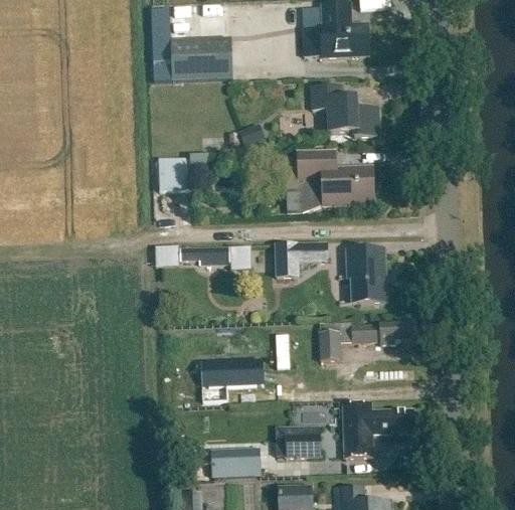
[(163,19),(164,32),(195,30),(193,2),(147,4),(148,20),(163,19)]
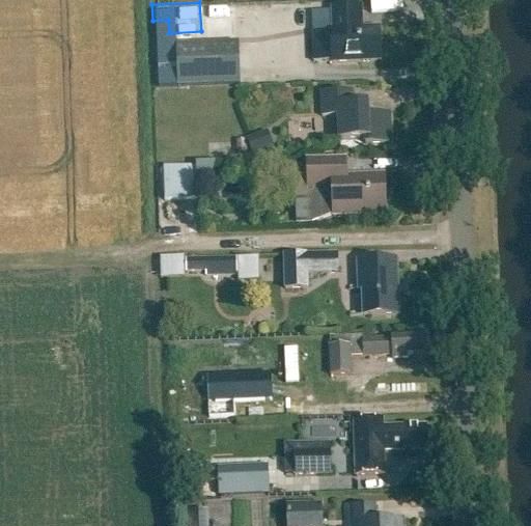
[(361,3),(332,4),(333,26),(332,26),(333,59),(381,57),(380,24),(362,25),(361,3)]
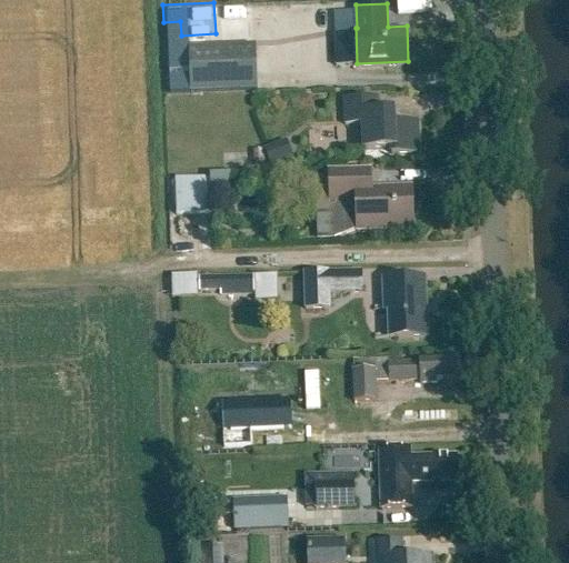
[(216,4),(216,14),(250,14),(250,4),(216,4)]
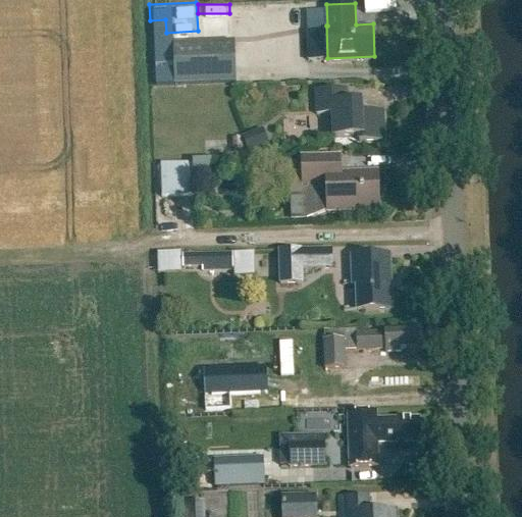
[(235,39),(173,41),(174,83),(237,80),(235,39)]
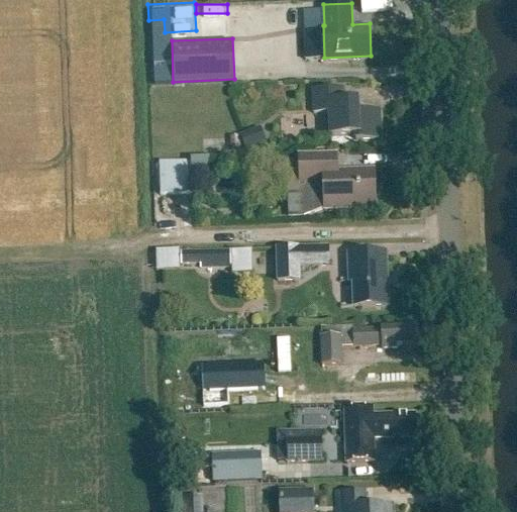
[(343,87),(313,88),(314,112),(328,111),(329,133),(355,133),(355,137),(386,136),(385,106),(363,107),(363,99),(343,99),(343,87)]
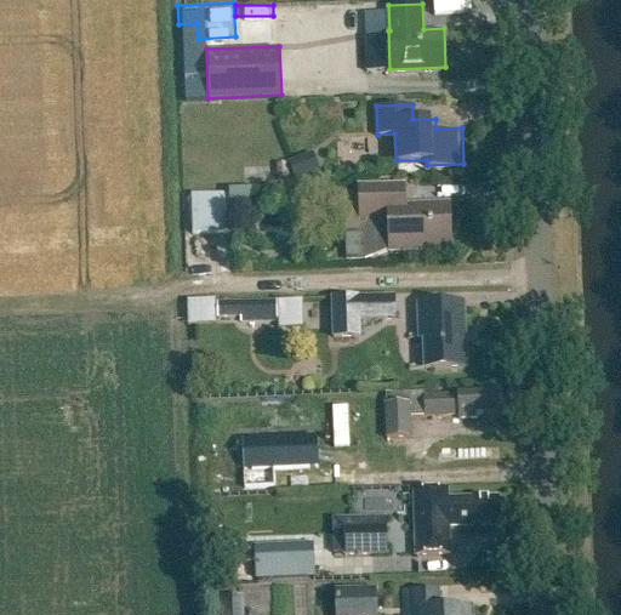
[(319,171),(312,152),(289,160),(297,180),(319,171)]
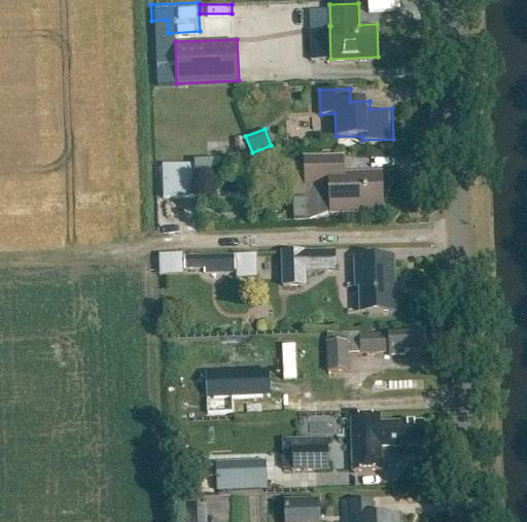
[(317,215),(314,216),(314,217),(330,210),(330,211),(383,209),(381,174),(344,175),(343,154),(305,157),(306,186),(313,186),(313,188),(316,189),(317,215)]
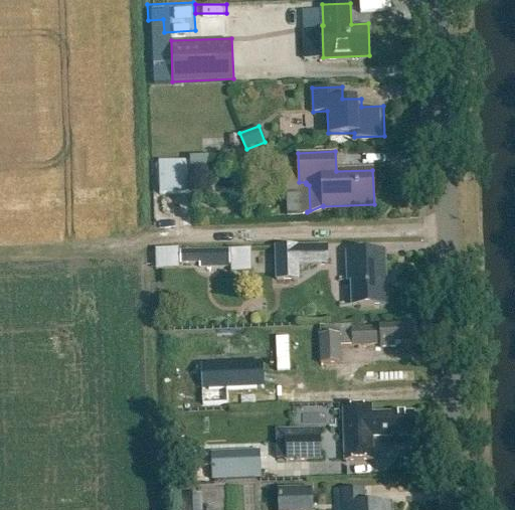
[(189,157),(158,158),(160,192),(190,191),(189,157)]
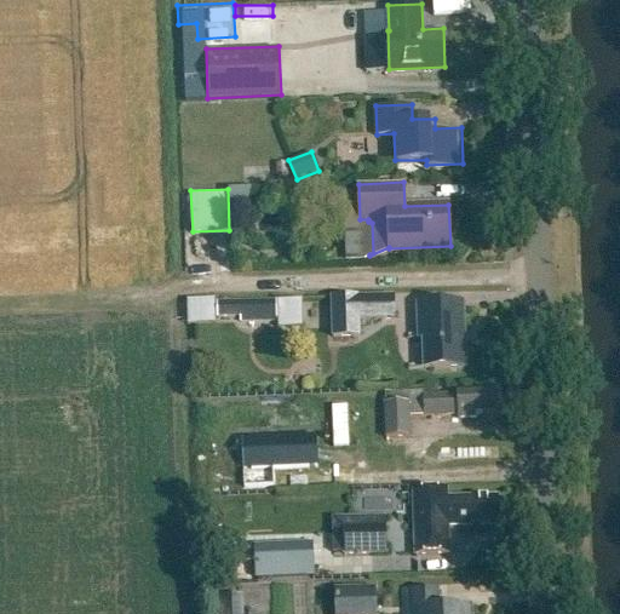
[(328,296),(329,337),(357,336),(357,317),(392,316),(391,293),(328,296)]
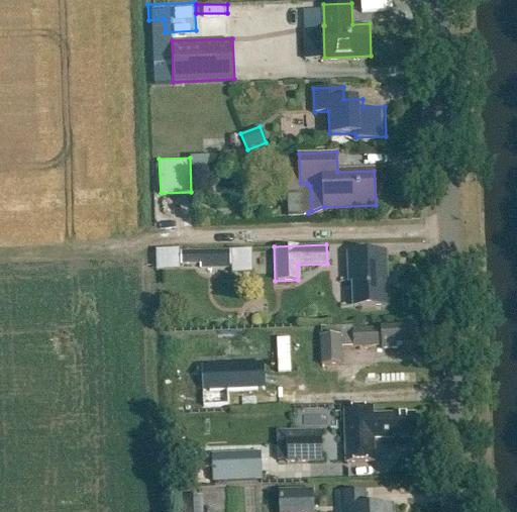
[(149,246),(150,266),(174,265),(173,245),(149,246)]
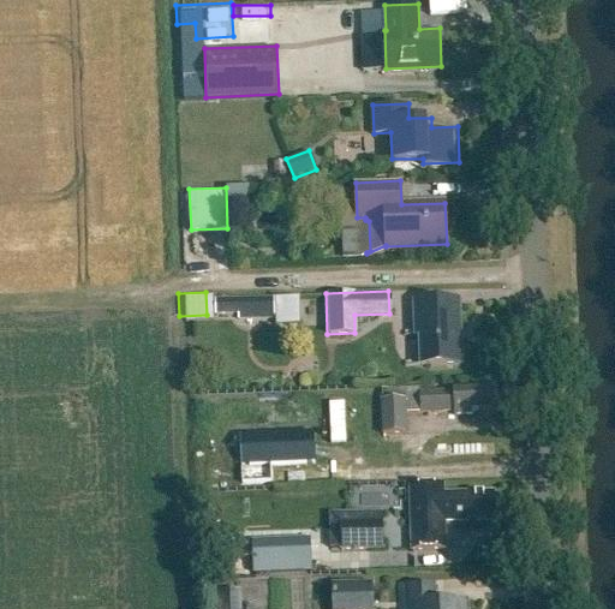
[(213,297),(214,314),(237,312),(237,317),(272,317),(272,296),(213,297)]
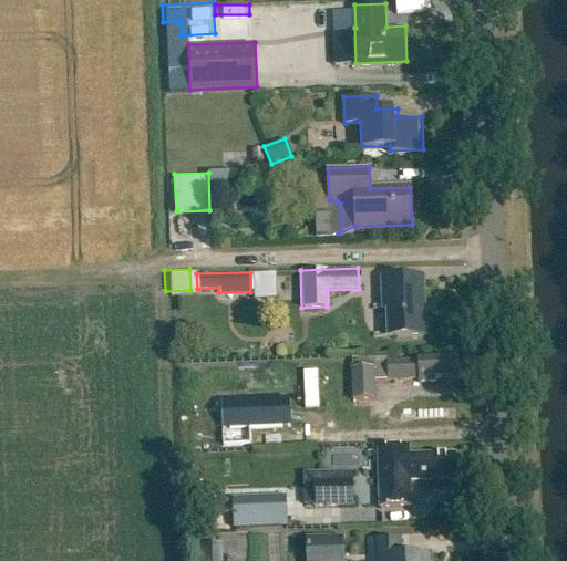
[(384,303),(385,333),(424,332),(422,277),(381,278),(381,303),(384,303)]
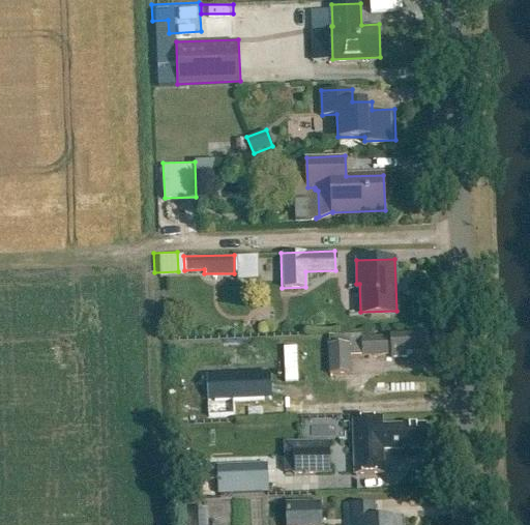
[(329,342),(328,342),(329,372),(352,372),(352,352),(389,351),(389,355),(407,354),(407,350),(428,350),(427,332),(362,334),(362,331),(329,332),(329,342)]
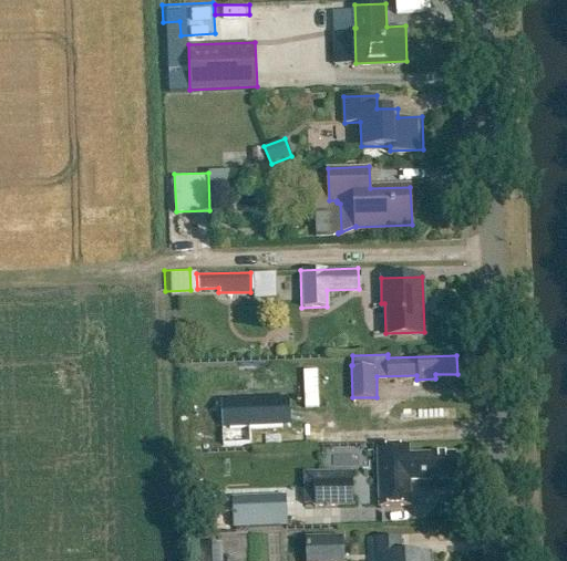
[(318,366),(299,367),(300,404),(319,404),(318,366)]
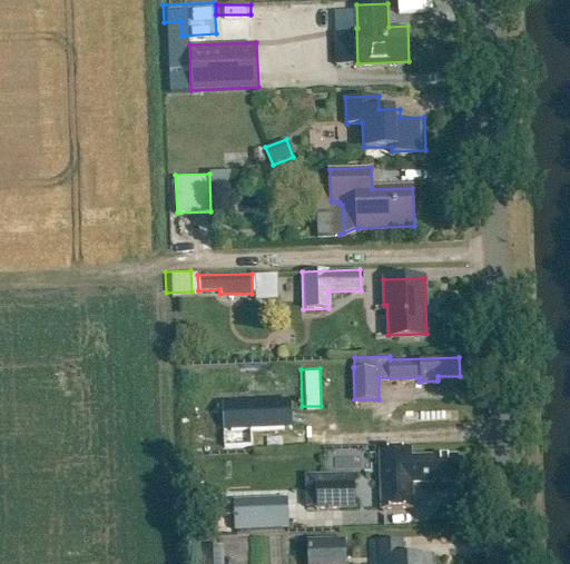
[(359,462),(359,444),(334,444),(333,462),(359,462)]
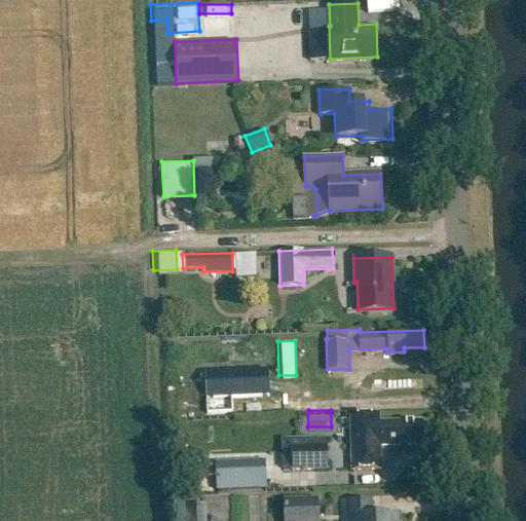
[(423,443),(422,419),(379,420),(379,414),(351,414),(352,468),(381,468),(380,443),(423,443)]
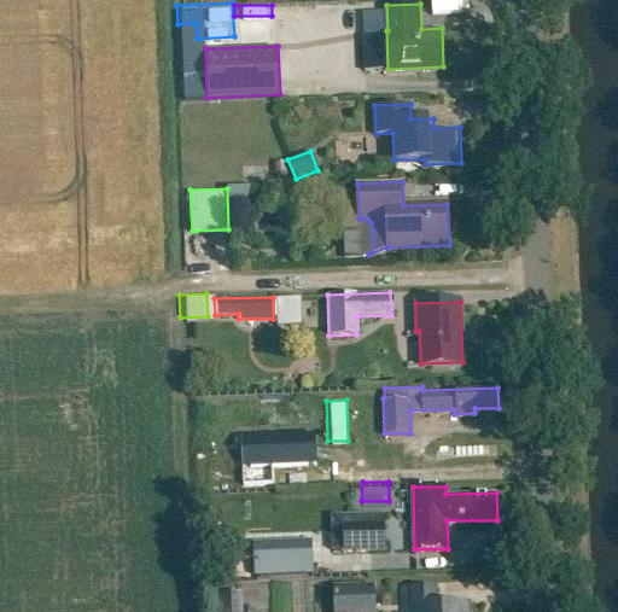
[(384,511),(331,513),(332,548),(342,548),(342,552),(385,551),(384,511)]
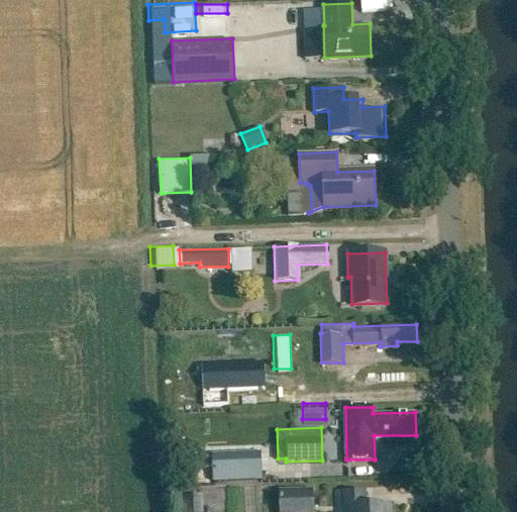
[(203,450),(205,479),(254,477),(253,447),(203,450)]
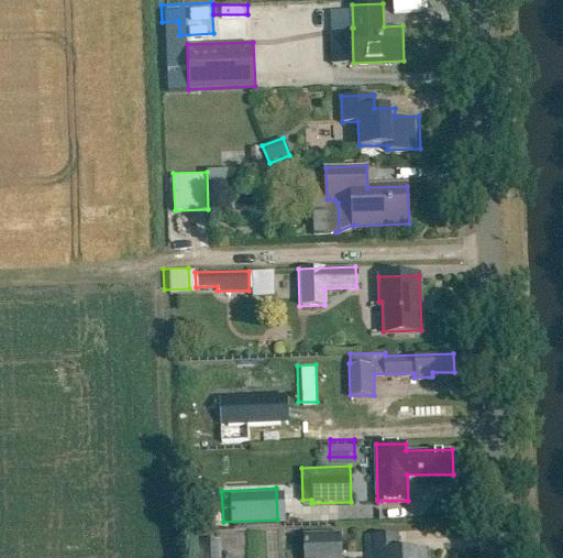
[(340,557),(340,531),(302,532),(304,557),(340,557)]
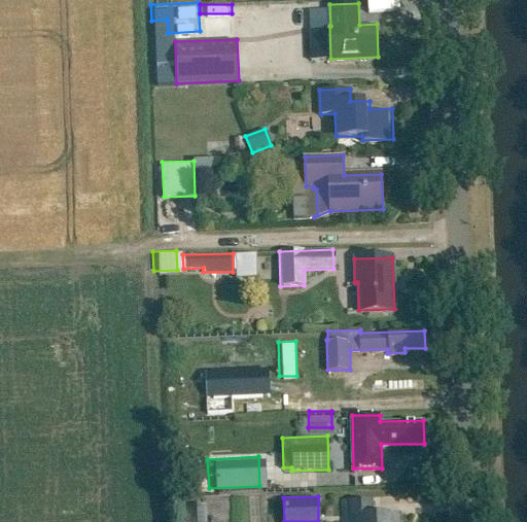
[(373,497),(349,498),(349,521),(399,521),(399,512),(374,513),(373,497)]
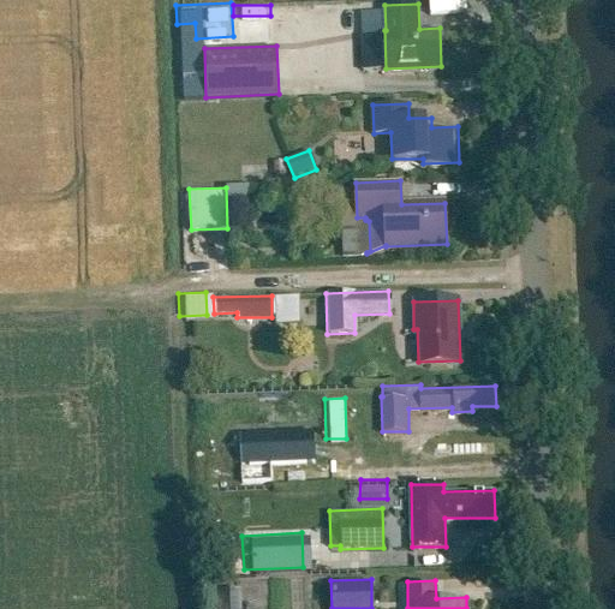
[(240,608),(240,589),(221,589),(221,608),(240,608)]
